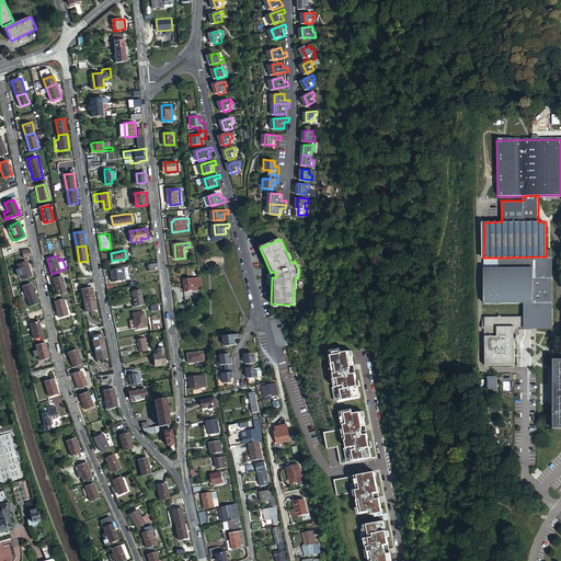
[(525,304),(552,304),(552,278),(549,278),(549,258),(546,258),(546,256),(500,258),(500,268),(484,268),(484,304),(525,304)]
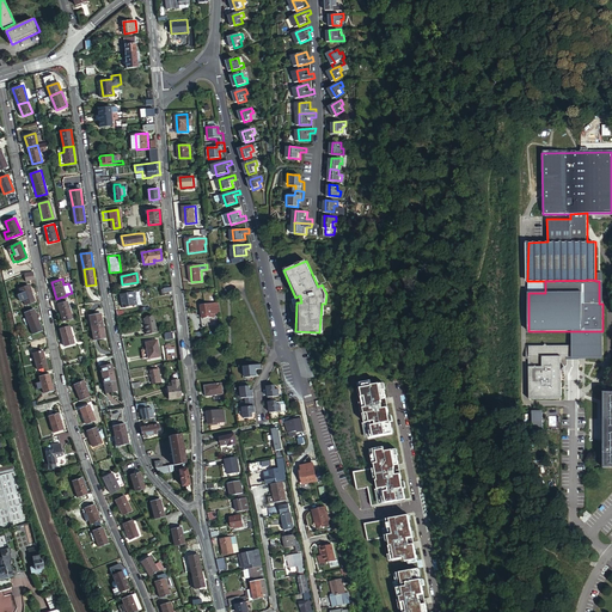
[(35,301),(29,286),(19,289),(20,293),(17,295),(19,301),(23,300),(25,305),(35,301)]
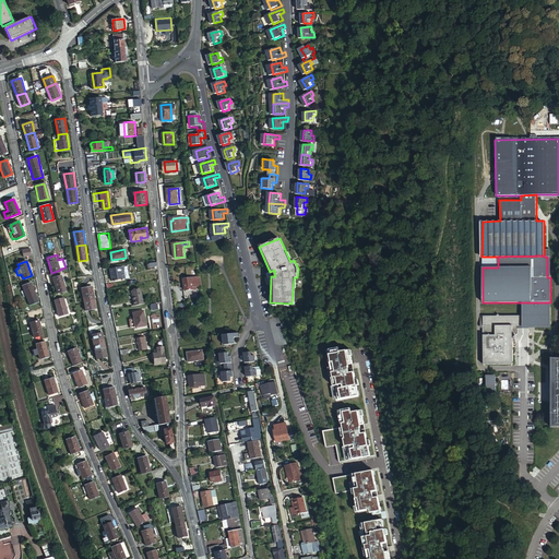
[(63,278),(62,275),(52,277),(58,293),(67,290),(64,283),(63,278)]
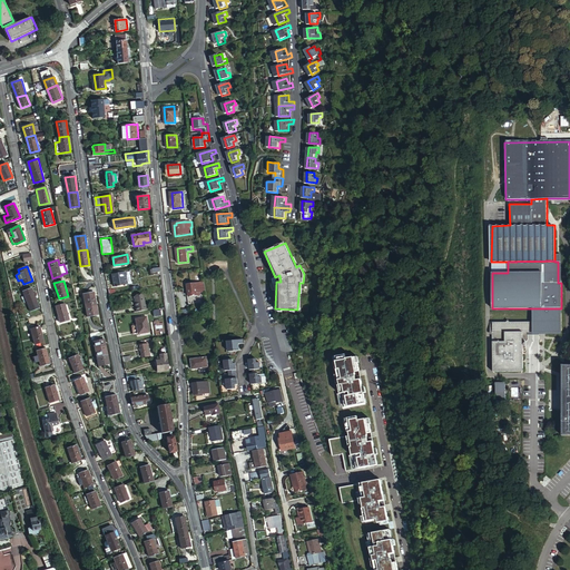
[(203,292),(202,282),(188,284),(190,296),(199,295),(199,292),(203,292)]
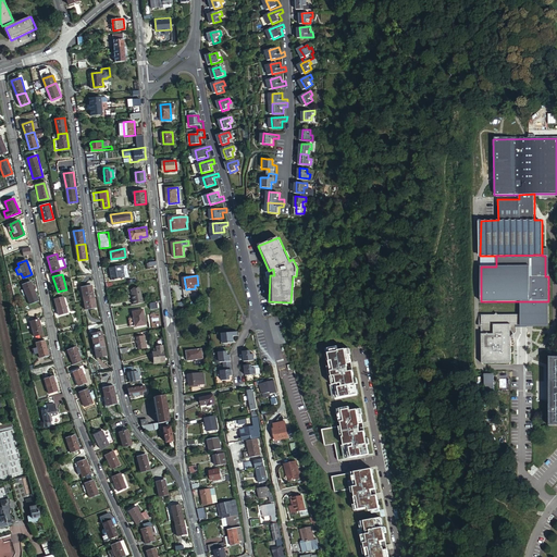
[(34,289),(31,281),(22,285),(24,288),(21,289),(23,296),(26,295),(27,298),(29,304),(38,300),(37,295),(35,291),(37,291),(36,288),(34,289)]
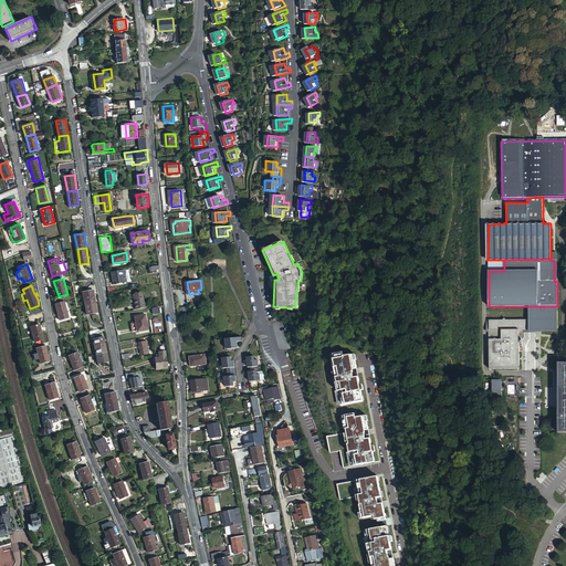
[(85,305),(96,303),(94,290),(83,292),(85,305)]
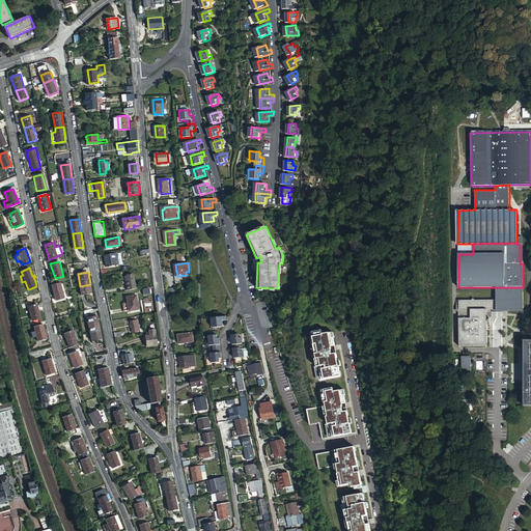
[(177,276),(178,283),(191,281),(190,274),(186,275),(177,276)]
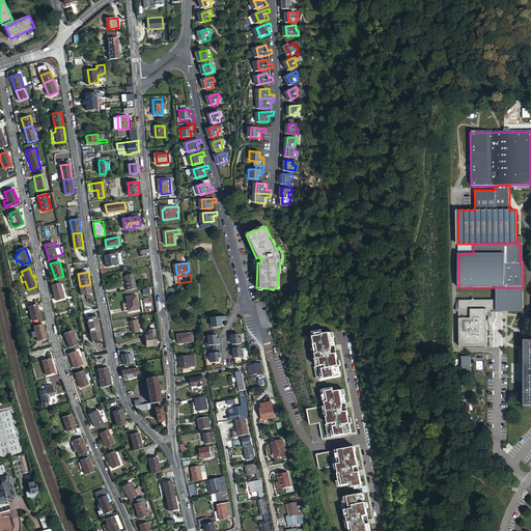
[(134,275),(126,276),(128,289),(138,288),(137,283),(135,283),(134,275)]
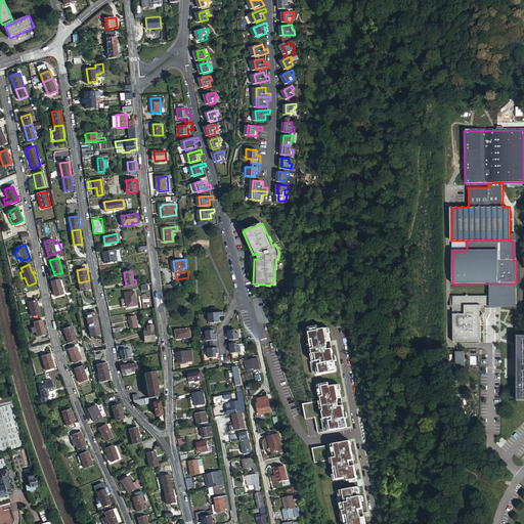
[(60,278),(51,281),(55,296),(63,294),(60,278)]
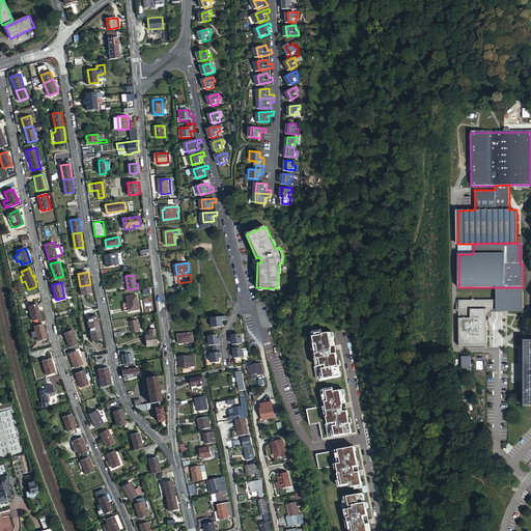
[(92,292),(90,284),(80,286),(82,295),(92,292)]
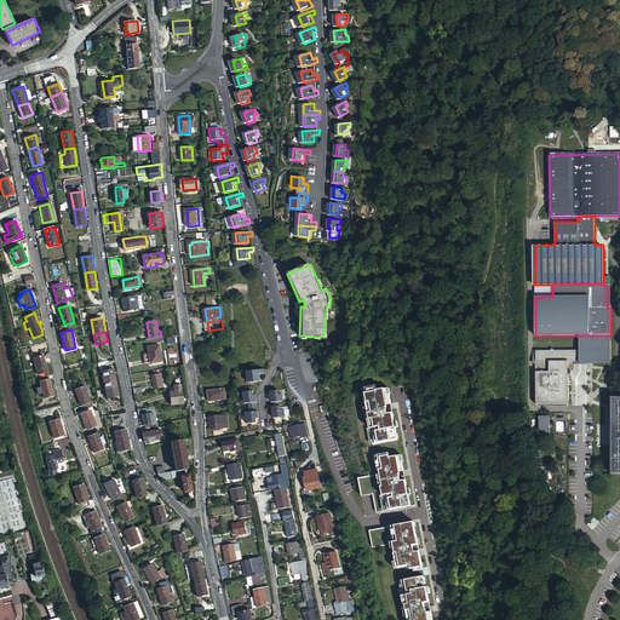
[(610,336),(580,336),(580,351),(556,351),(552,348),(550,351),(535,350),(534,405),(568,405),(568,394),(568,371),(573,367),(573,362),(575,362),(580,362),(580,360),(587,360),(593,360),(593,361),(610,361),(610,336)]
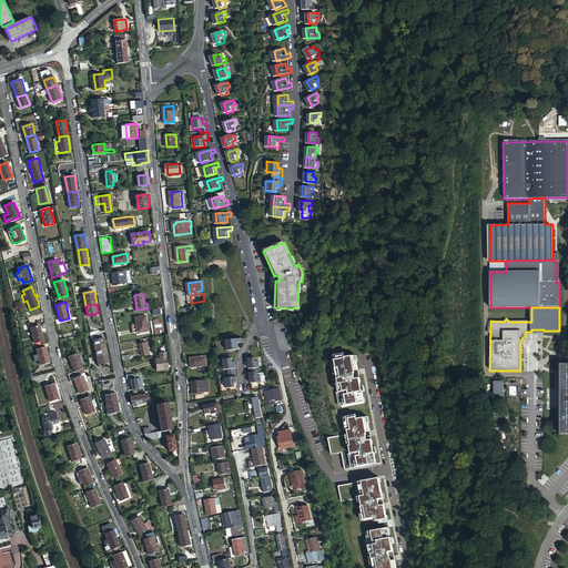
[(149,332),(146,317),(135,320),(137,325),(138,325),(139,334),(149,332)]
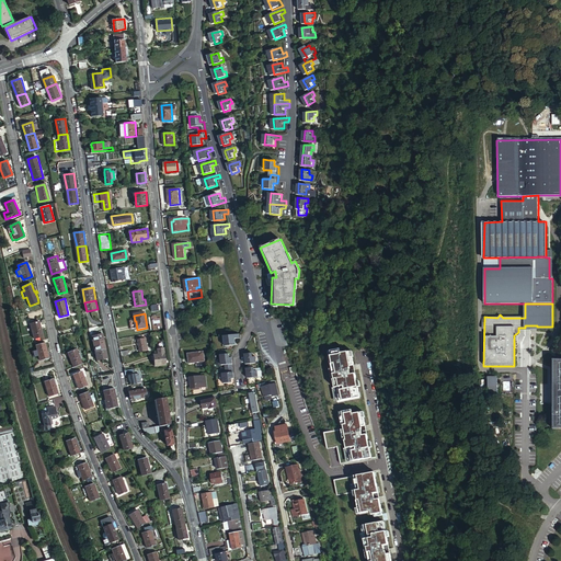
[(44,336),(39,321),(31,323),(34,339),(44,336)]
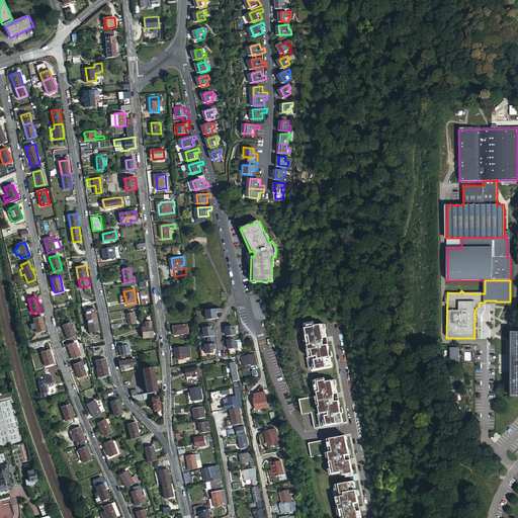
[(208,311),(206,311),(207,320),(218,319),(217,314),(221,314),(221,310),(208,311)]
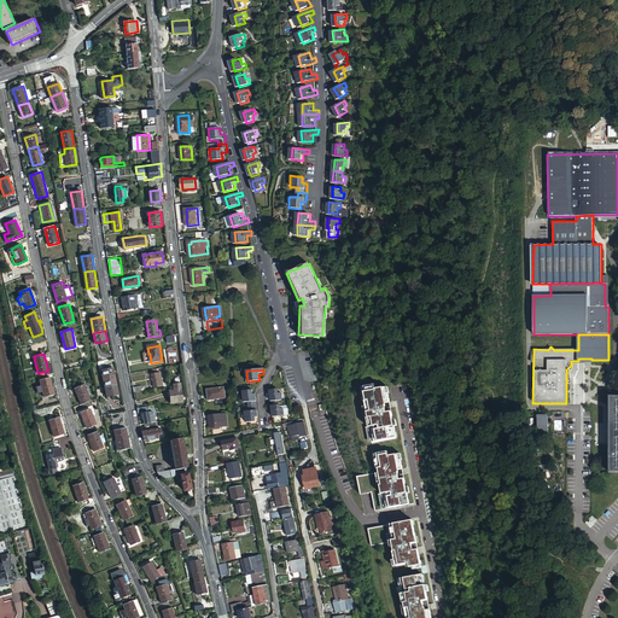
[(105,386),(117,384),(115,374),(103,377),(105,386)]
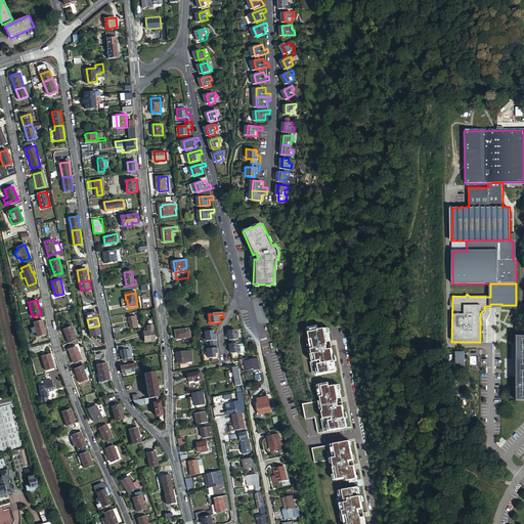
[(139,329),(137,317),(130,318),(131,330),(139,329)]
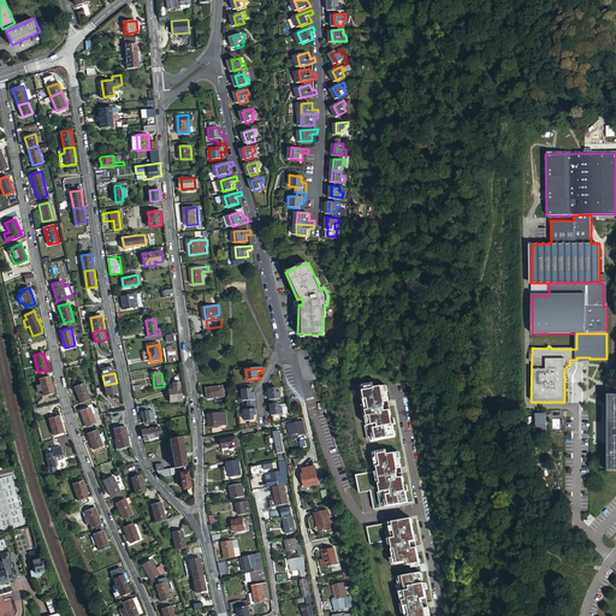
[(48,377),(47,374),(40,375),(40,379),(45,396),(54,392),(53,388),(52,385),(49,377),(48,377)]
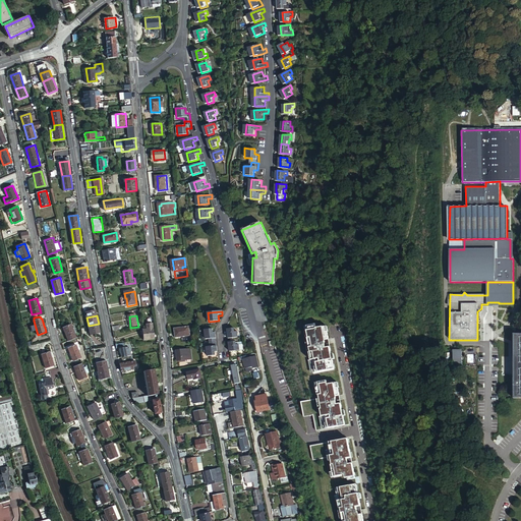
[(156,338),(154,323),(147,324),(148,329),(143,329),(146,340),(156,338)]
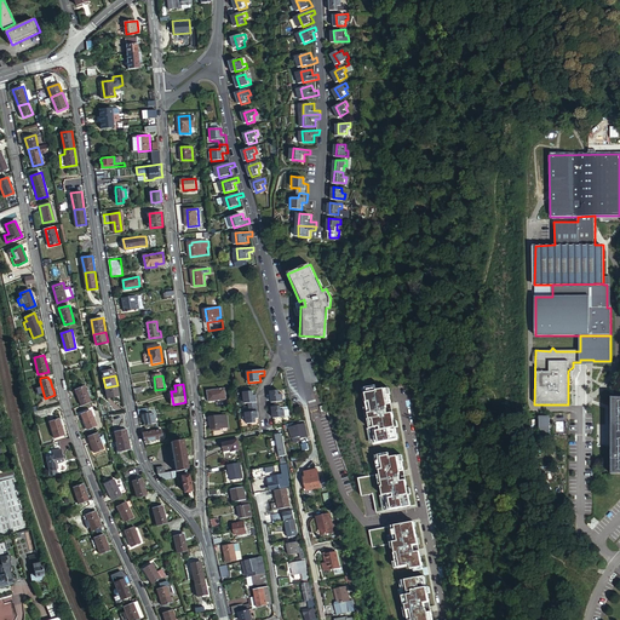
[(75,390),(82,406),(92,401),(91,397),(92,396),(90,389),(87,390),(86,385),(75,390)]
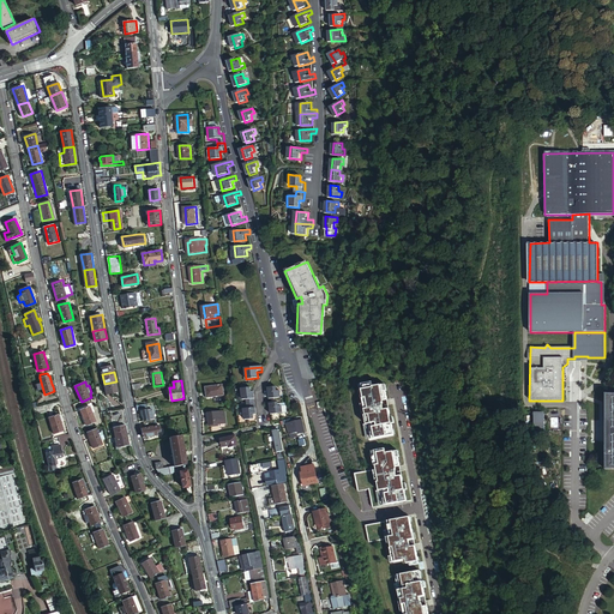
[(119,391),(116,381),(104,384),(107,393),(119,391)]
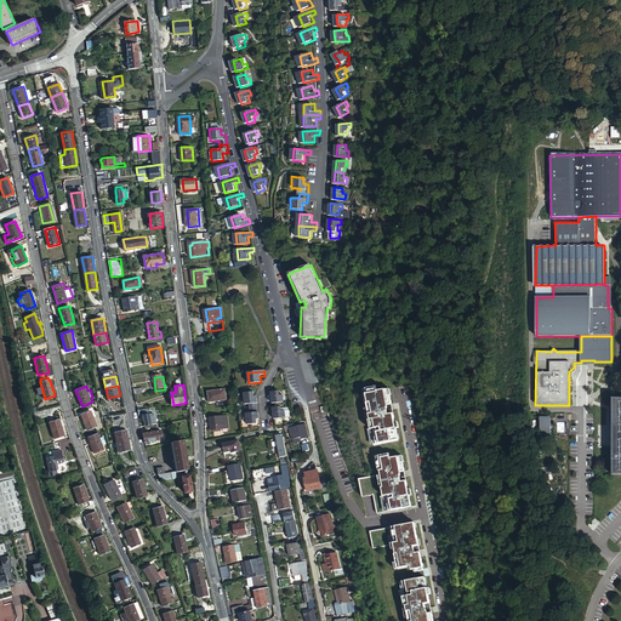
[(374,445),(398,440),(397,428),(396,422),(389,396),(388,396),(387,389),(377,391),(377,386),(366,388),(368,394),(364,394),(366,404),(368,404),(368,409),(370,420),(371,426),(370,426),(371,429),(372,436),(374,445)]
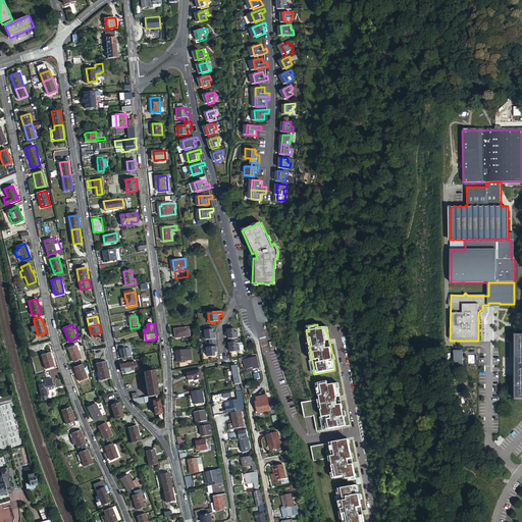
[(192,335),(190,326),(176,329),(177,337),(192,335)]
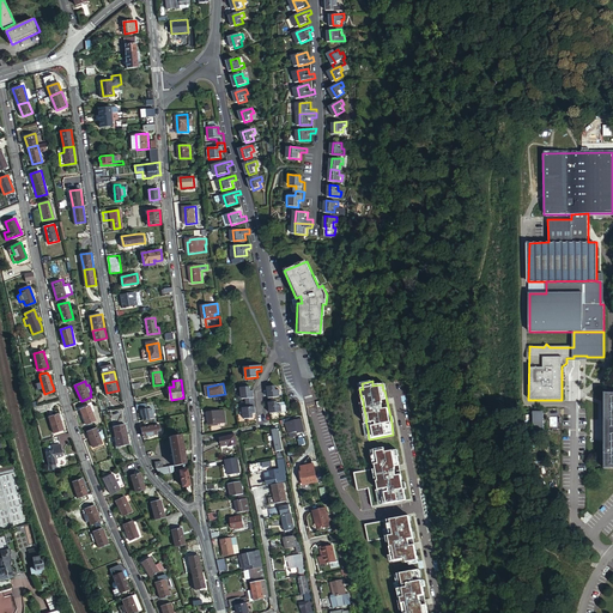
[(271,395),(281,394),(281,388),(278,389),(278,383),(269,383),(271,395)]
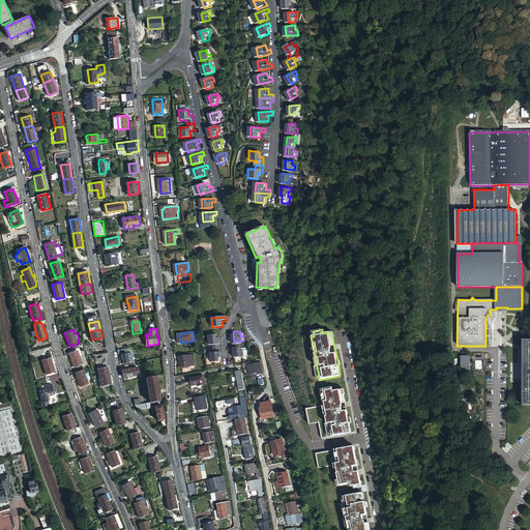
[(213,343),(214,347),(221,346),(221,344),(221,339),(215,339),(215,333),(205,334),(205,344),(213,343)]
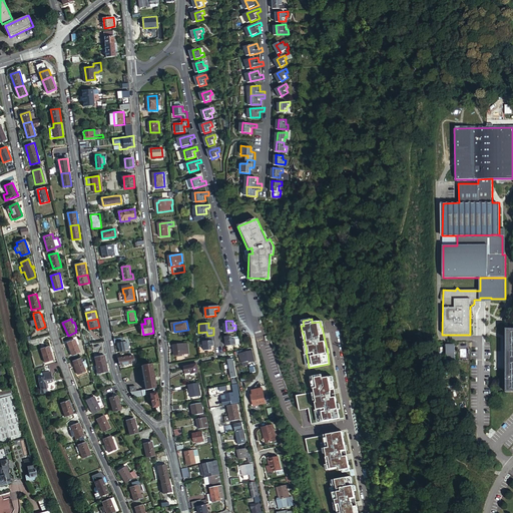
[(227,338),(227,344),(228,344),(228,349),(233,348),(233,343),(236,343),(236,339),(233,339),(233,334),(226,335),(227,338)]
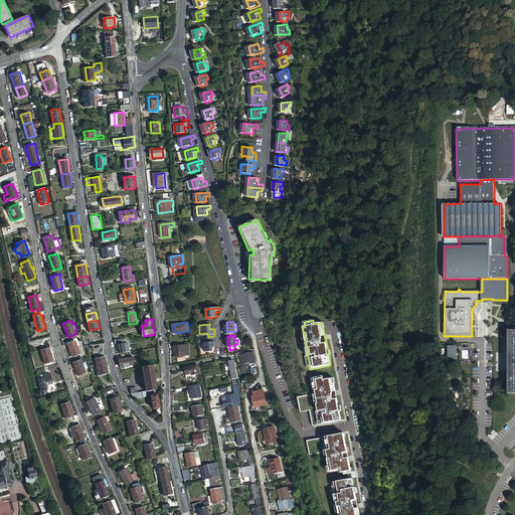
[(210,344),(215,344),(215,339),(214,336),(208,337),(208,340),(200,341),(201,350),(211,349),(210,344)]
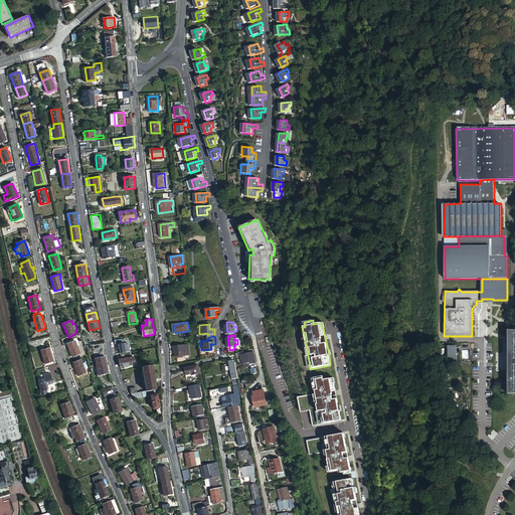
[(80,353),(75,340),(67,344),(72,357),(80,353)]
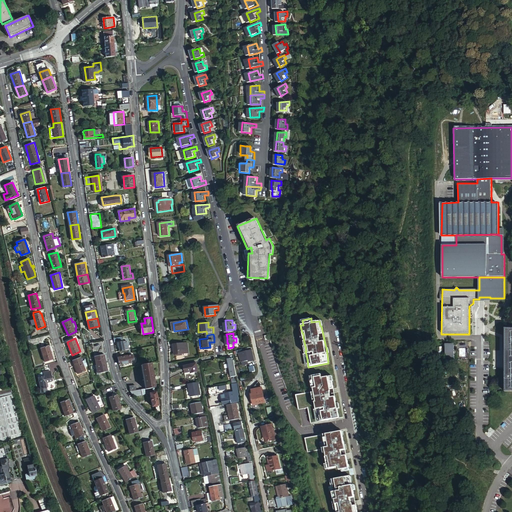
[(129,349),(127,340),(126,340),(126,341),(124,342),(124,341),(118,342),(120,351),(129,349)]
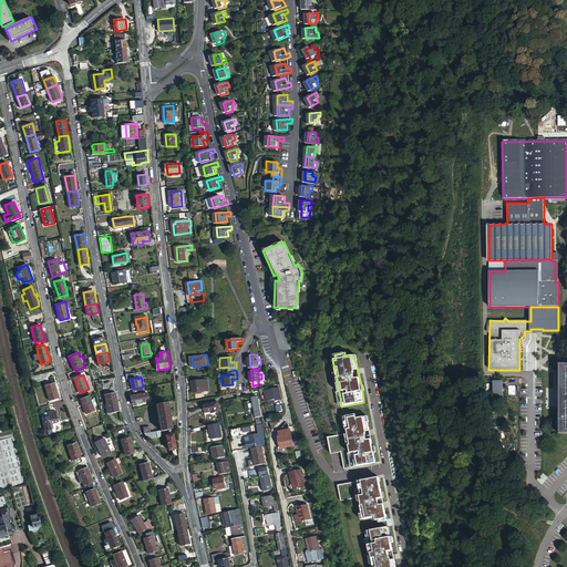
[(207,390),(205,379),(193,381),(194,392),(207,390)]
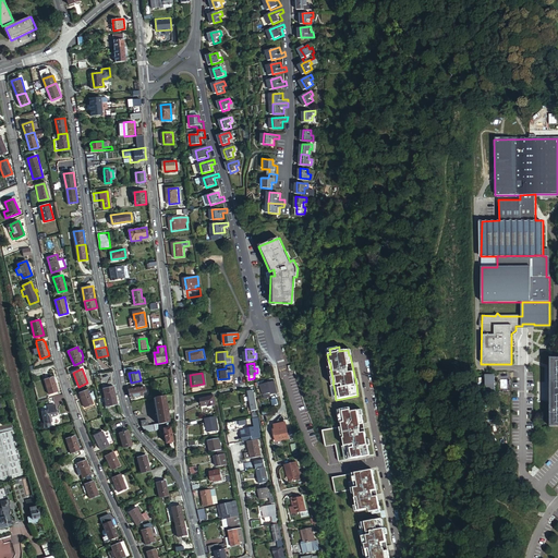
[(58,383),(56,376),(45,379),(49,393),(58,391),(56,383),(58,383)]
